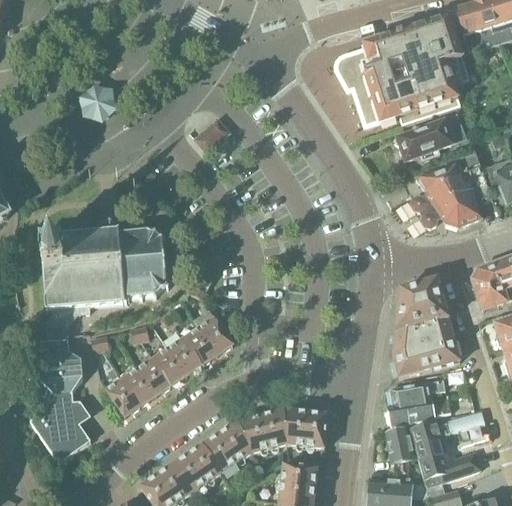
[(481,0),(456,7),(468,49),(511,39),(508,27),(511,25),(511,0),(481,0)]
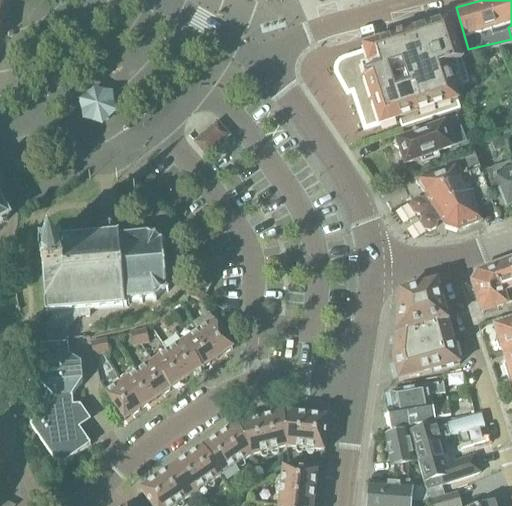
[(450,18),(422,26),(402,32),(364,45),(365,48),(344,55),(340,57),(337,61),(336,65),(337,69),(348,90),(353,88),(365,125),(380,120),(381,123),(399,117),(402,124),(461,107),(455,86),(469,82),(450,18)]
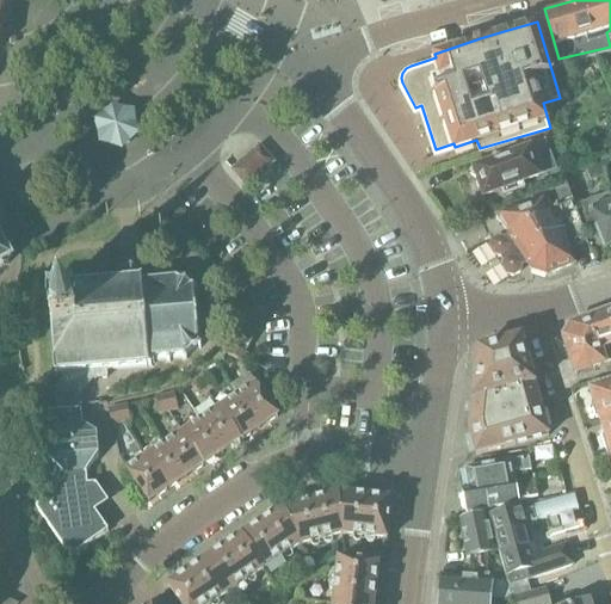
[(137,108),(111,105),(97,123),(106,146),(128,149),(144,133),(137,108)]
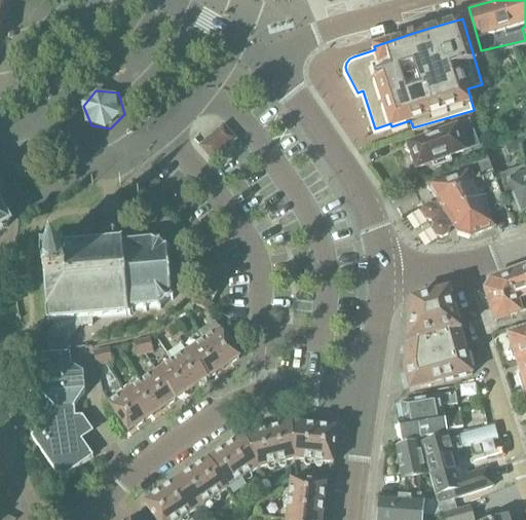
[(409,138),(405,146),(412,150),(417,164),(431,159),(435,165),(452,158),(450,152),(470,145),(479,142),(468,116),(438,127),(439,128),(424,135),(424,137),(417,140),(409,138)]
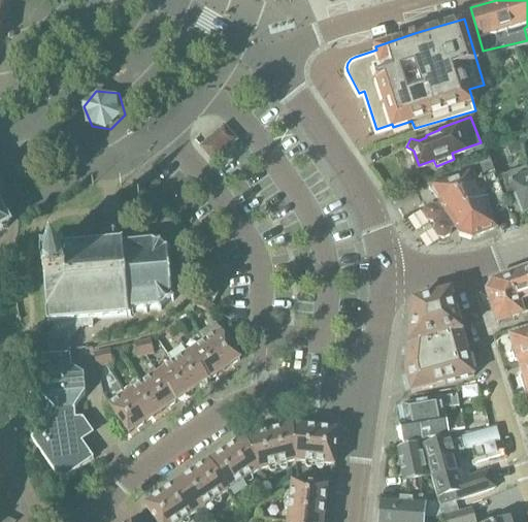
[(218,152),(231,139),(224,130),(210,142),(218,152)]
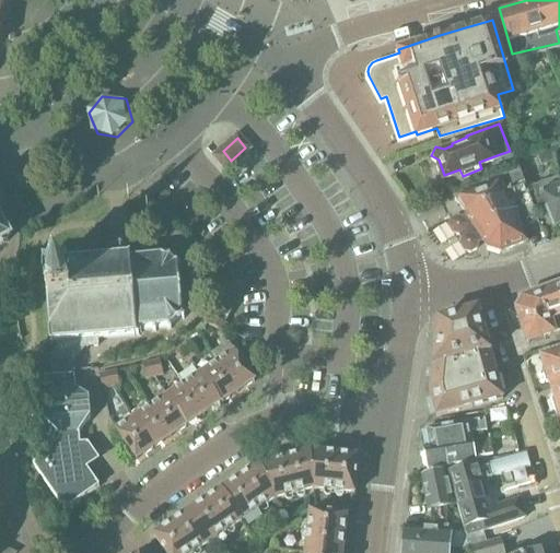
[(559,145),(558,140),(548,144),(553,157),(559,154),(559,145)]
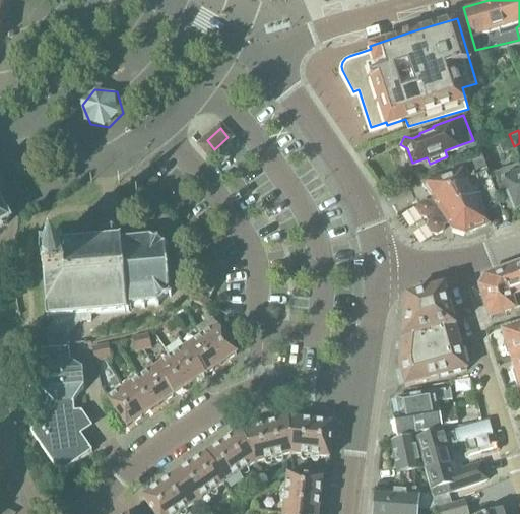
[(502,150),(514,146),(509,134),(498,138),(502,150)]
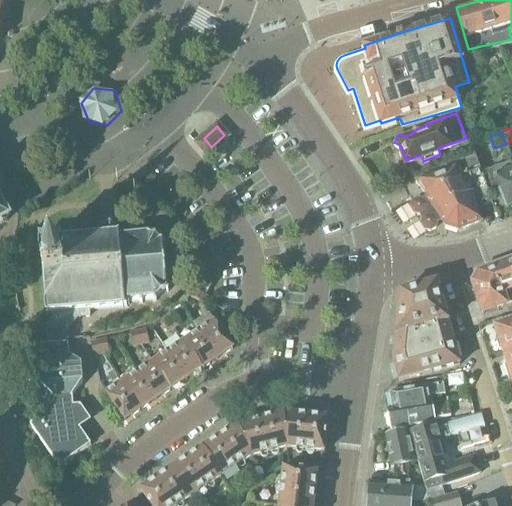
[(416,175),(425,190),(478,167),(479,172),(483,171),(475,150),(456,157),(457,161),(416,175)]
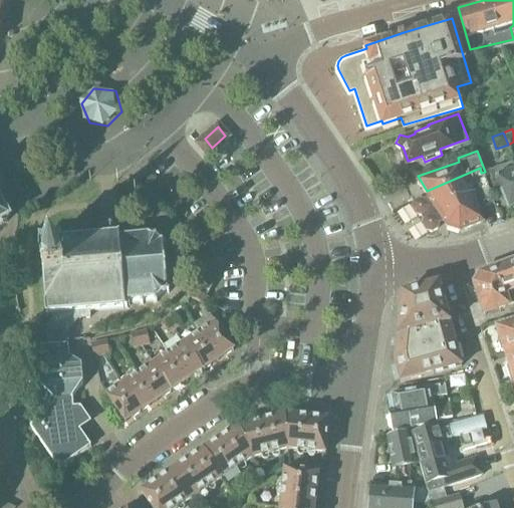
[(513,204),(513,160),(513,159),(488,168),(497,194),(502,192),(507,205),(512,203),(513,204)]
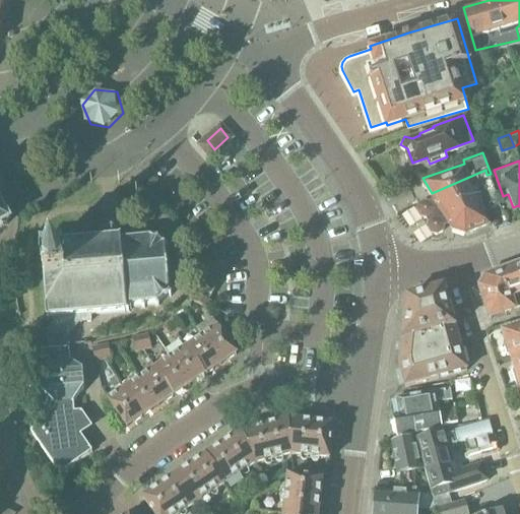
[(499,197),(491,174),(486,175),(485,170),(432,193),(430,198),(423,196),(417,200),(416,206),(419,211),(426,212),(428,216),(427,222),(430,228),(436,230),(442,226),(443,219),(448,218),(452,225),(464,229),(488,220),(481,203),(499,197)]
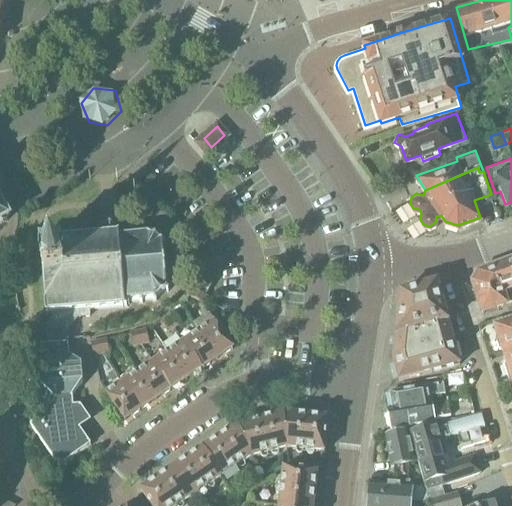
[(0,219),(7,216),(9,211),(0,194),(0,186),(0,185),(0,219)]
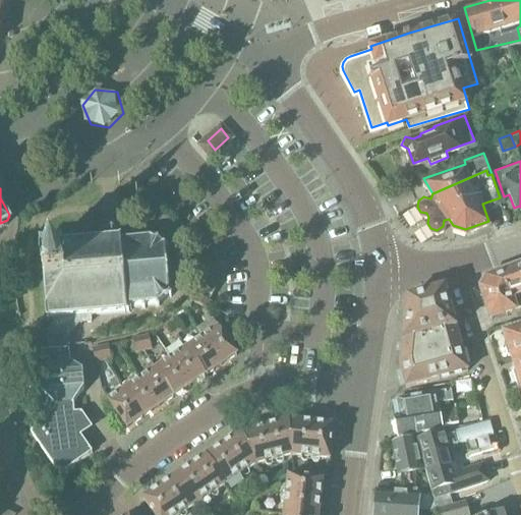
[(107,234),(41,240),(42,249),(64,247),(66,270),(44,272),(47,313),(54,312),(90,309),(128,306),(128,304),(131,304),(131,301),(157,299),(170,290),(166,241),(151,234),(126,236),(125,235),(123,235),(123,233),(119,233),(118,224),(106,225),(107,234)]
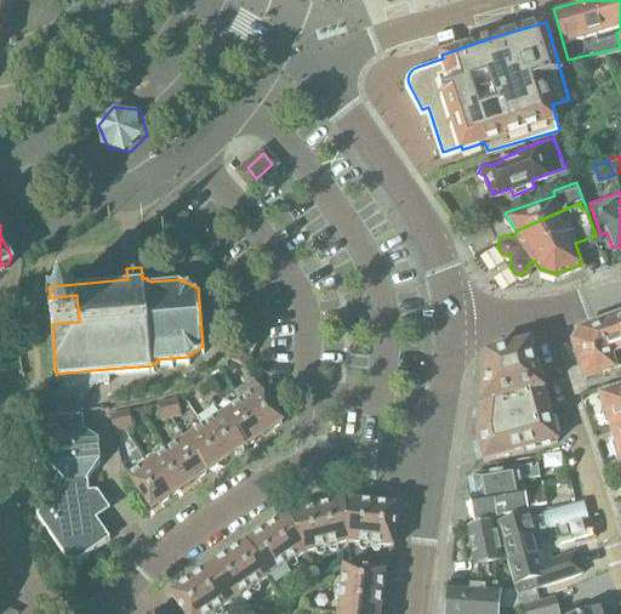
[(52,324),(79,322),(77,295),(50,297),(51,314),(52,324)]
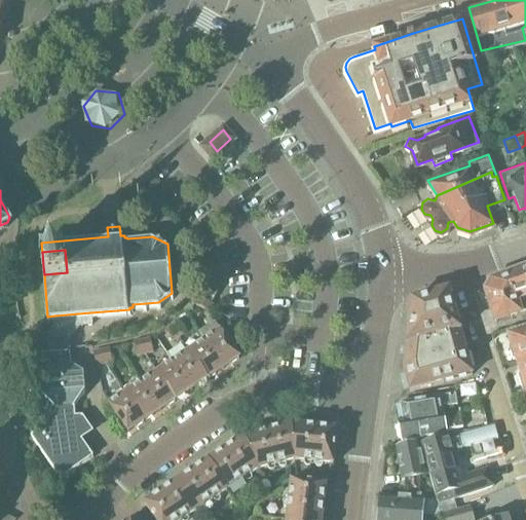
[(525,291),(525,262),(508,269),(516,295),(525,291)]
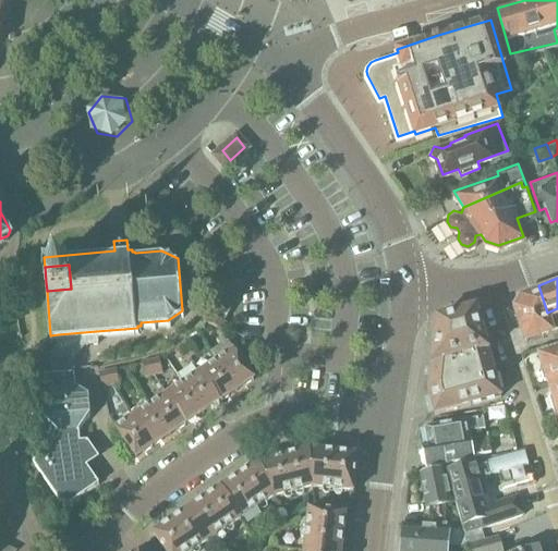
[(557,308),(547,313),(538,285),(521,292),(516,302),(525,333),(552,325),(553,327),(557,325),(557,308)]
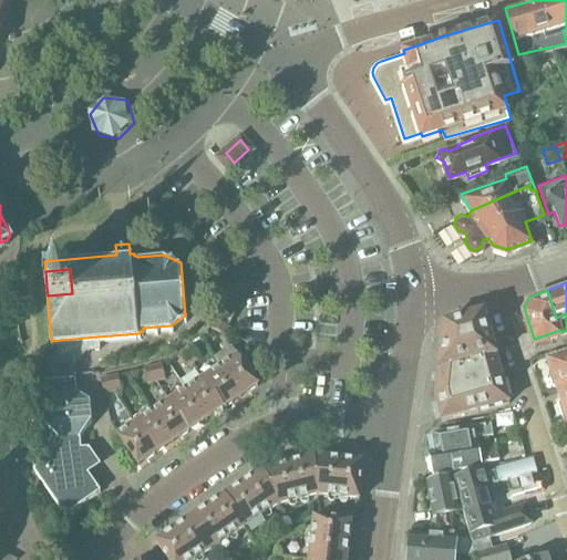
[(214,312),(229,320),(235,310),(220,302),(214,312)]
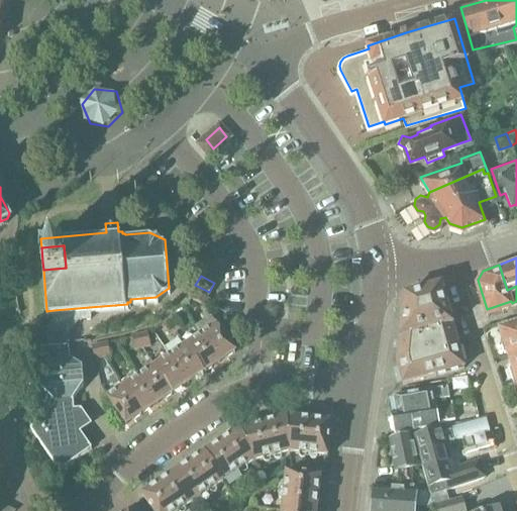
[(404,291),(397,356),(403,380),(464,363),(441,281),(404,291)]
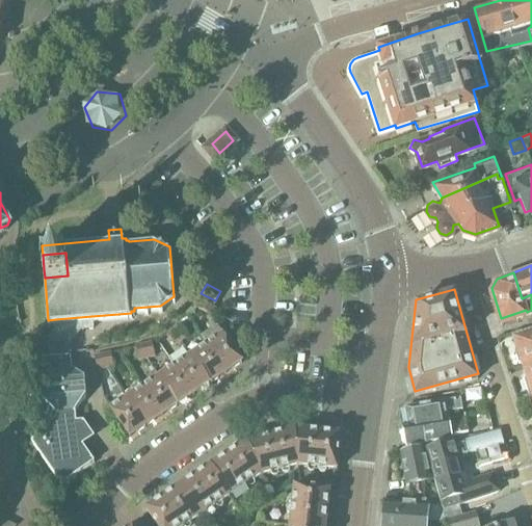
[(215,303),(203,296),(198,304),(211,310),(215,303)]
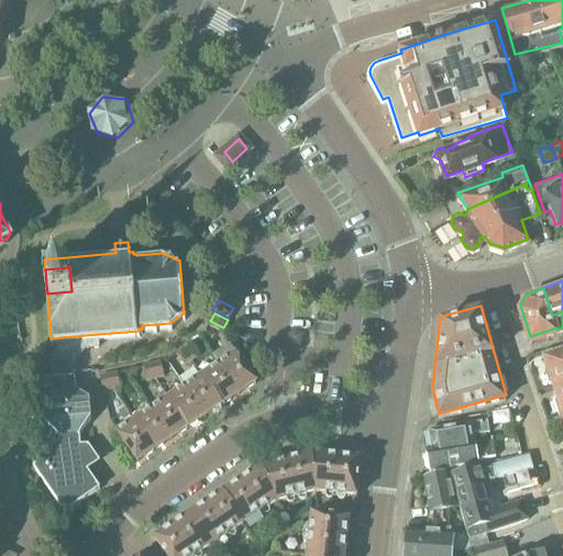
[(98,342),(97,334),(58,337),(58,345),(52,352),(54,373),(43,374),(30,389),(33,431),(47,444),(33,462),(65,508),(99,484),(87,466),(99,457),(87,440),(80,440),(79,429),(90,414),(89,396),(75,384),(73,355),(85,343),(98,342)]
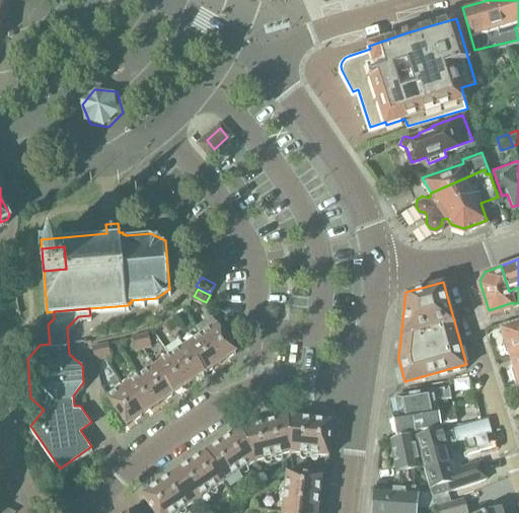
[(169,316),(176,327),(183,323),(175,311),(169,316)]
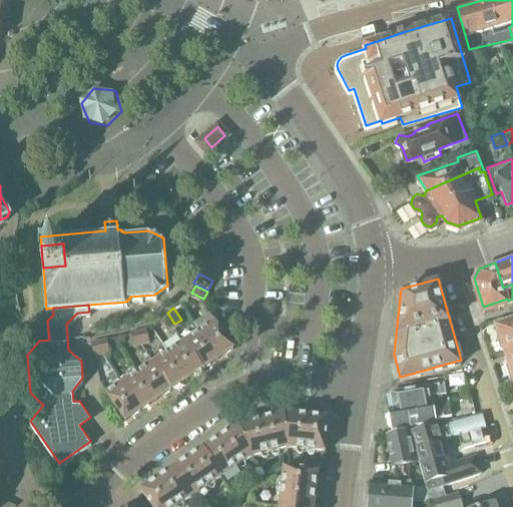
[(168,328),(174,324),(167,313),(160,317),(168,328)]
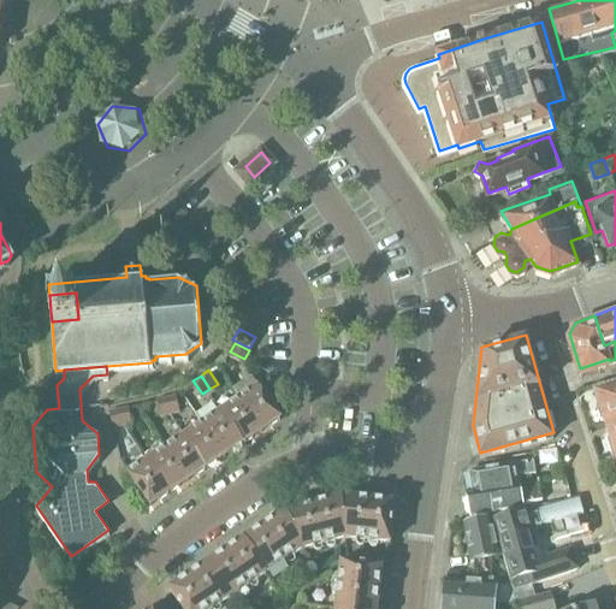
[(258,380),(240,392),(262,426),(280,414),(258,380)]
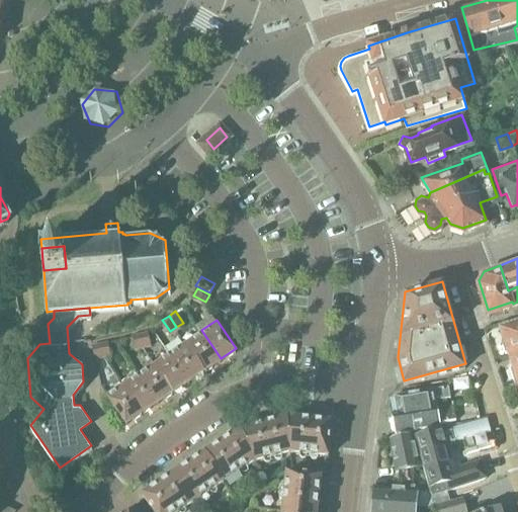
[(509,350),(509,351),(517,347),(517,320),(502,326),(505,336),(502,340),(504,348),(509,350)]
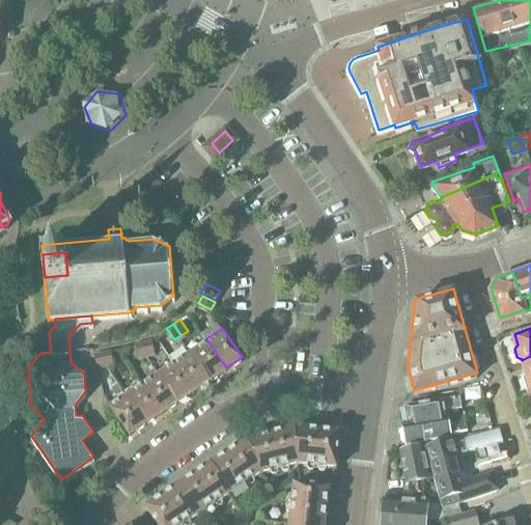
[(143,338),(146,353),(155,351),(151,336),(143,338)]
